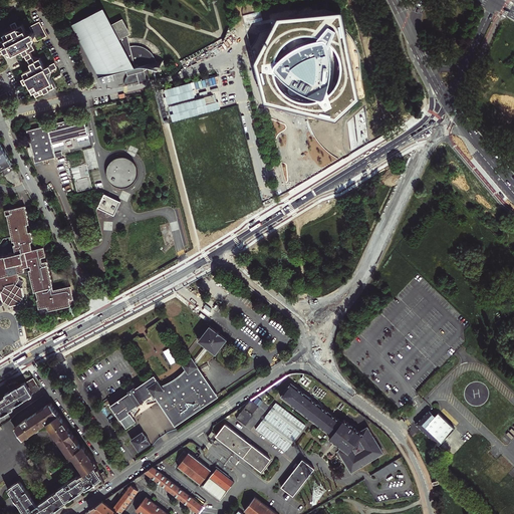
[(105,7),(75,23),(101,75),(98,76),(98,77),(105,75),(105,76),(117,74),(116,72),(127,69),(130,74),(127,75),(126,76),(125,78),(124,79),(124,81),(124,82),(124,84),(125,85),(135,83),(136,83),(138,84),(140,84),(140,83),(147,81),(145,71),(146,71),(145,65),(164,60),(157,61),(156,57),(153,53),(149,50),(145,47),(139,45),(135,45),(131,46),(127,35),(132,33),(123,18),(114,23),(105,7)]
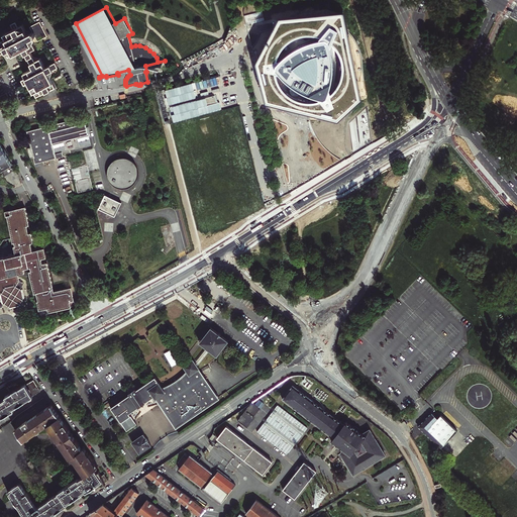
[(344,12),(281,17),(256,64),(267,101),(339,119),(362,98),(359,81),(362,74),(363,65),(363,59),(360,50),(357,43),(353,37),(349,31),(344,12)]
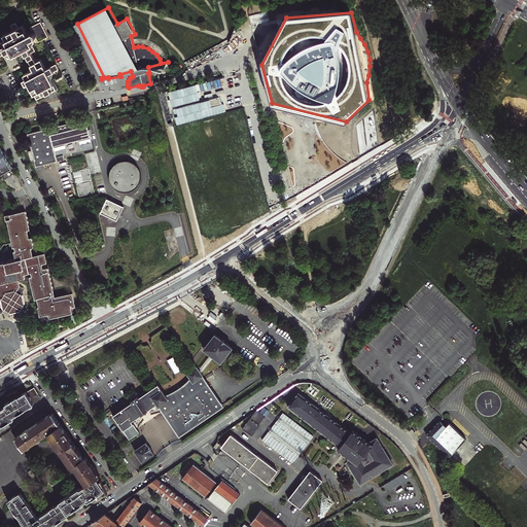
[(0,56),(2,55),(4,54),(6,53),(7,55),(9,58),(19,53),(24,49),(26,55),(27,57),(28,59),(34,70),(24,75),(27,79),(22,82),(25,86),(29,84),(37,99),(47,94),(50,92),(56,90),(57,89),(53,82),(51,79),(48,74),(54,71),(59,69),(56,64),(46,69),(41,60),(36,62),(34,57),(31,53),(36,49),(33,45),(31,40),(36,37),(38,42),(48,37),(40,23),(31,28),(33,32),(28,35),(26,30),(23,25),(19,28),(15,23),(10,26),(13,30),(4,35),(6,40),(1,43),(4,47),(3,47),(1,49),(0,49),(0,56)]
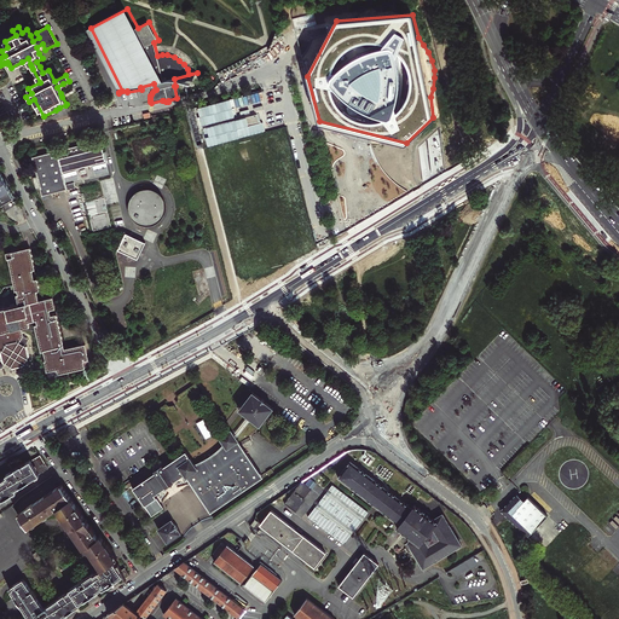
[(90,143),(34,157),(44,196),(76,187),(75,183),(109,173),(106,166),(108,166),(104,148),(96,149),(96,148),(93,145),(91,146),(90,143)]
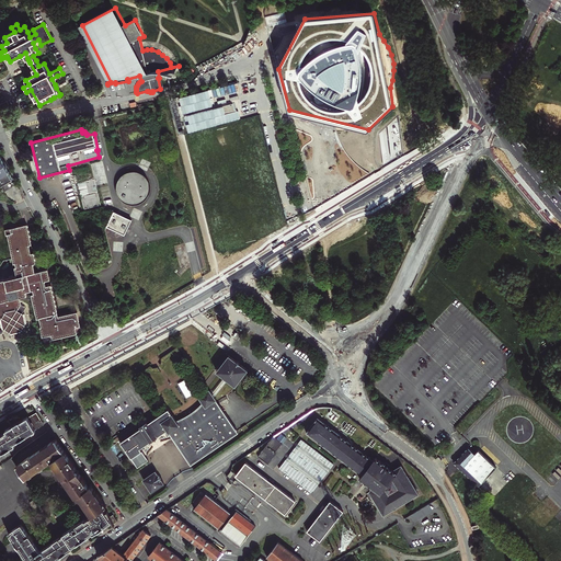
[(0,185),(0,186),(13,179),(9,172),(10,171),(8,168),(6,163),(3,160),(3,161),(1,158),(0,156),(0,185)]
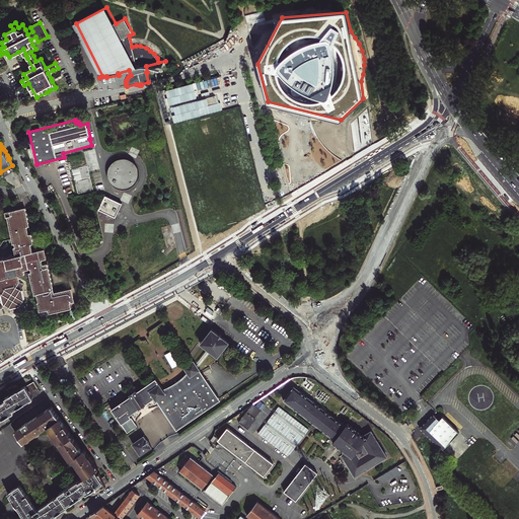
[(93,190),(87,166),(72,169),(78,194),(93,190)]
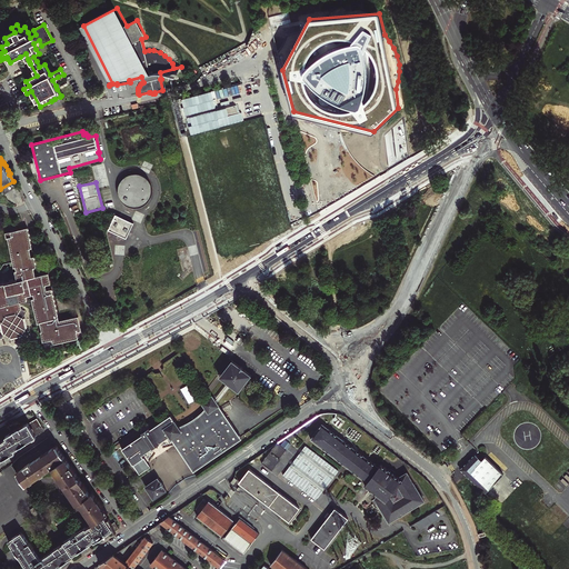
[(117,215),(110,229),(128,238),(136,222),(117,215)]
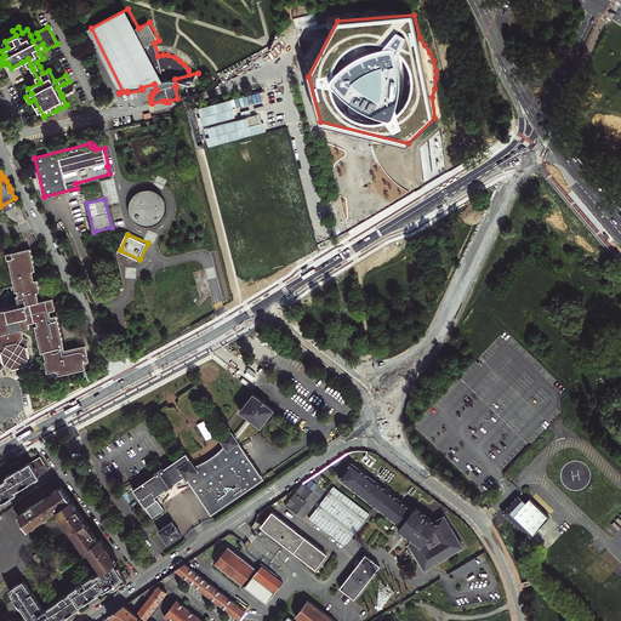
[(29,249),(5,254),(6,261),(9,260),(18,306),(0,309),(0,360),(3,360),(4,364),(13,370),(24,368),(30,357),(27,346),(26,345),(20,342),(23,336),(21,329),(29,328),(28,323),(36,322),(36,325),(34,325),(40,353),(44,352),(45,362),(44,362),(46,372),(57,371),(57,376),(85,370),(85,368),(90,366),(85,346),(64,349),(56,315),(50,317),(50,311),(55,309),(52,298),(38,301),(36,291),(39,291),(36,279),(34,280),(32,271),(34,271),(29,249)]
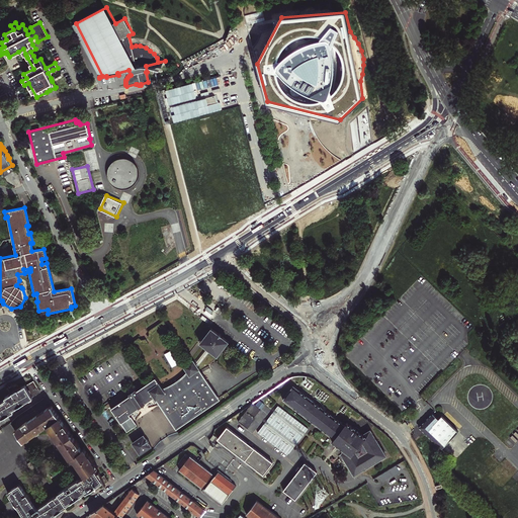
[(230,340),(211,327),(201,342),(208,347),(211,350),(219,355),(230,340)]
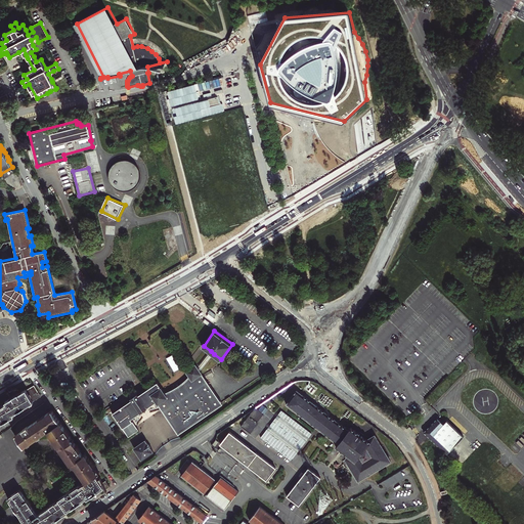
[(214,354),(211,351),(201,365),(203,368),(214,354)]
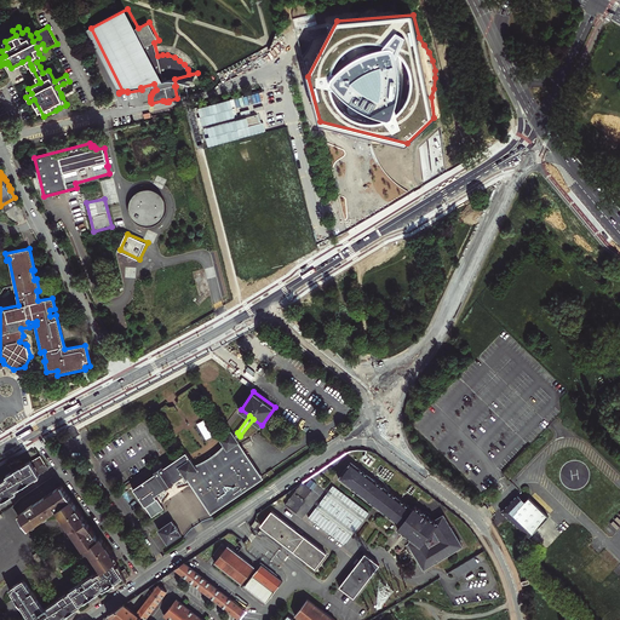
[(237,432),(235,429),(223,437),(227,443),(219,451),(212,455),(207,459),(201,461),(199,463),(193,453),(189,449),(182,454),(167,465),(166,463),(158,469),(159,470),(135,487),(148,505),(147,506),(154,516),(165,509),(156,495),(164,487),(168,482),(170,486),(178,481),(176,477),(181,475),(185,474),(187,475),(213,512),(267,475),(244,441),(240,436),(237,432)]
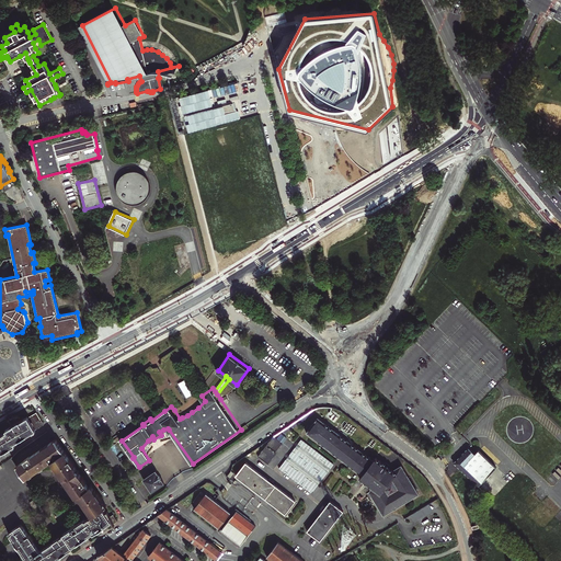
[(43,425),(36,413),(35,413),(29,418),(27,416),(26,418),(20,422),(20,421),(13,424),(14,425),(6,430),(7,432),(0,436),(0,454),(3,453),(4,451),(6,453),(7,451),(9,450),(8,449),(10,448),(15,445),(13,443),(19,441),(21,439),(21,441),(23,439),(24,438),(23,437),(25,436),(35,431),(35,430),(41,426),(43,425)]
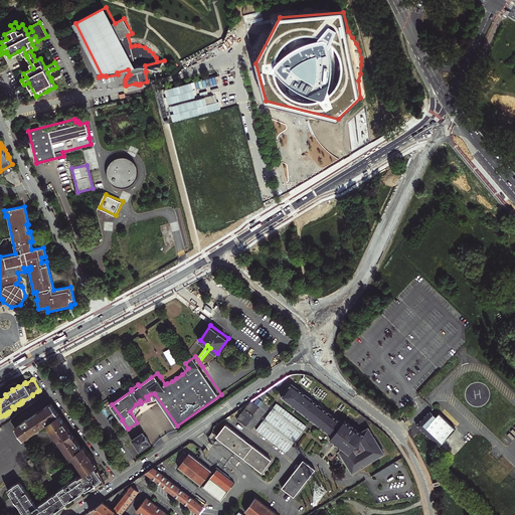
[(281,385),(282,384),(281,381),(267,390),(271,396),(281,390),(281,389),(283,388),(281,385)]
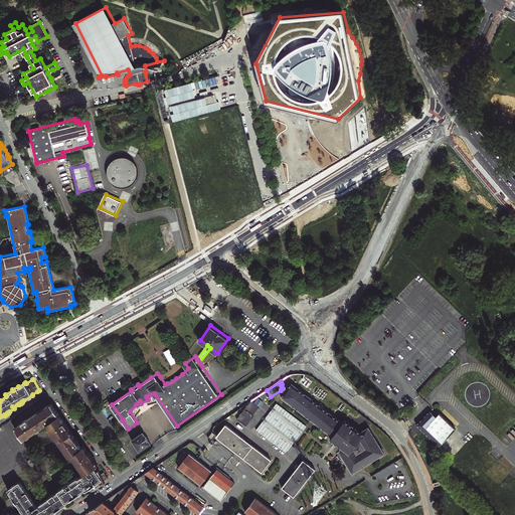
[(343,422),(291,383),(281,397),(332,437),(331,439),(342,448),(339,452),(352,473),(384,454),(368,427),(359,433),(344,420),(343,422)]
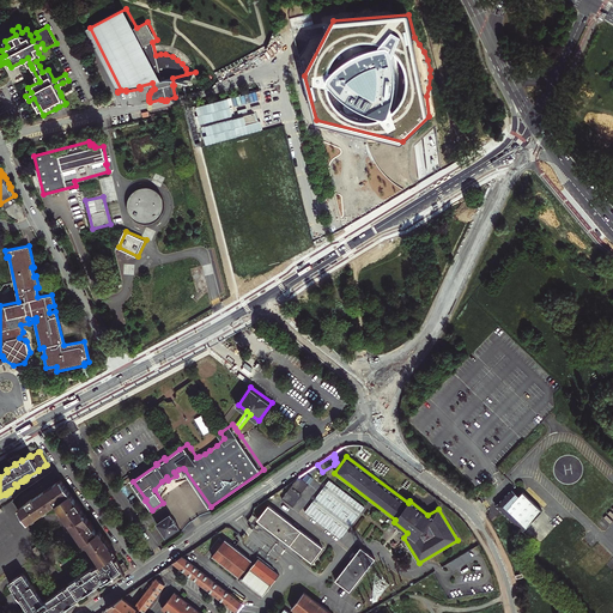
[(313,478),(307,474),(303,480),(298,478),(283,499),(293,507),(302,496),(301,495),(313,478)]
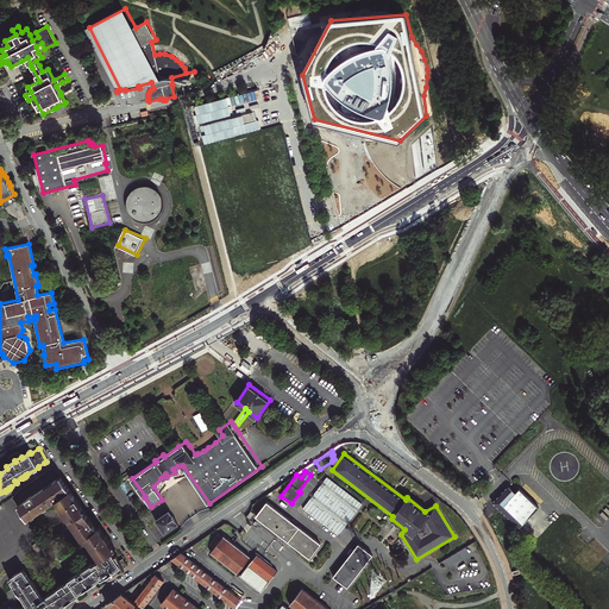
[(167,477),(165,473),(161,478),(154,487),(167,477)]
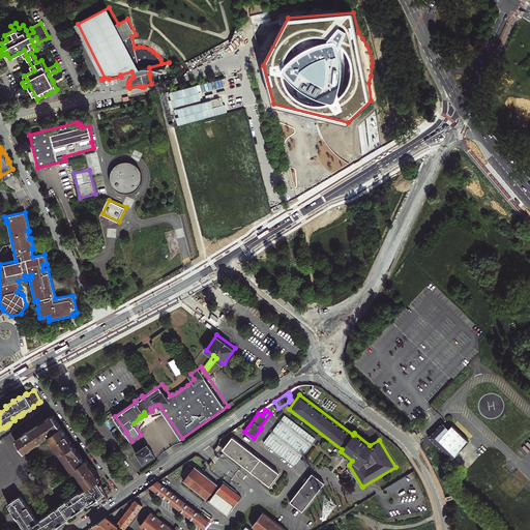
[(315,439),(284,415),(263,442),(294,466),(315,439)]
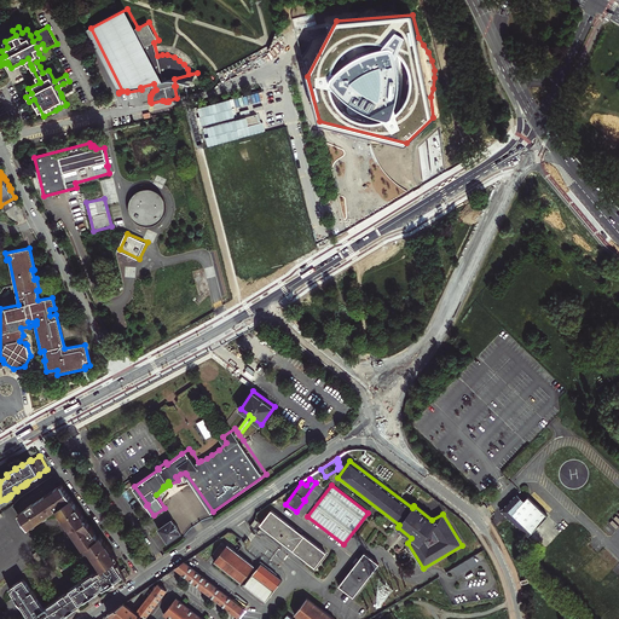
[(27,509),(18,515),(28,528),(39,521),(42,519),(57,509),(59,514),(63,518),(64,520),(73,532),(75,536),(76,538),(84,548),(86,547),(97,562),(99,567),(102,570),(93,576),(93,574),(85,580),(84,579),(77,584),(79,584),(69,590),(70,591),(65,595),(65,594),(59,599),(44,609),(35,597),(36,596),(32,590),(32,591),(23,579),(9,589),(15,597),(16,600),(15,600),(16,602),(17,603),(18,603),(19,605),(29,618),(30,618),(58,618),(65,615),(69,613),(73,609),(80,605),(79,603),(88,597),(91,596),(94,594),(102,589),(103,590),(108,586),(111,584),(115,580),(122,576),(125,579),(128,576),(123,568),(120,572),(113,562),(115,561),(115,559),(114,557),(113,556),(110,551),(106,545),(105,545),(99,537),(97,538),(93,532),(90,526),(88,526),(80,513),(76,507),(75,507),(61,486),(47,495),(33,504),(27,508),(27,509)]
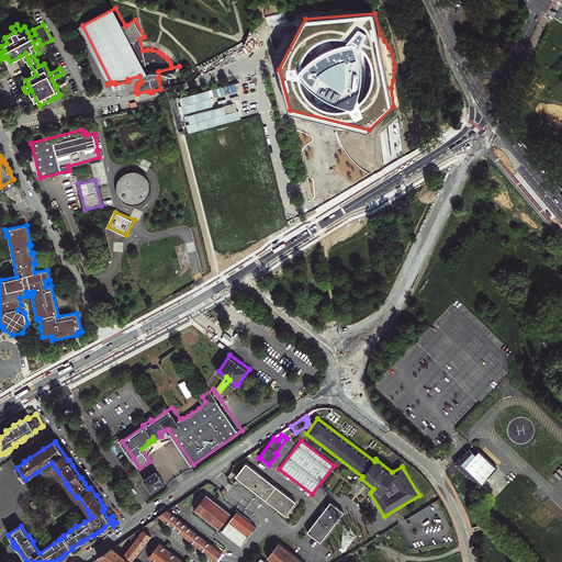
[(497,469),(479,451),(475,454),(469,448),(454,463),(479,487),(497,469)]
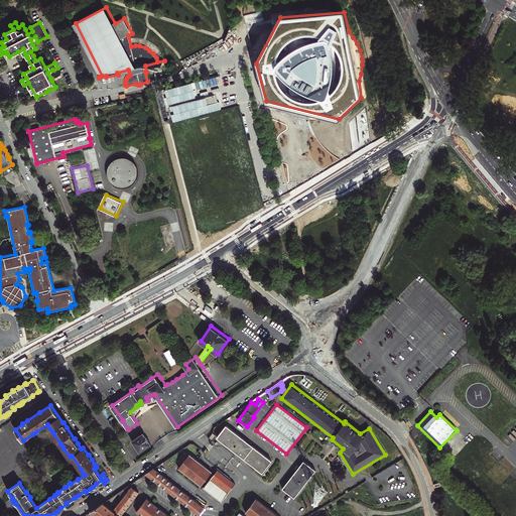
[(271,461),(226,426),(217,437),(262,473),(271,461)]
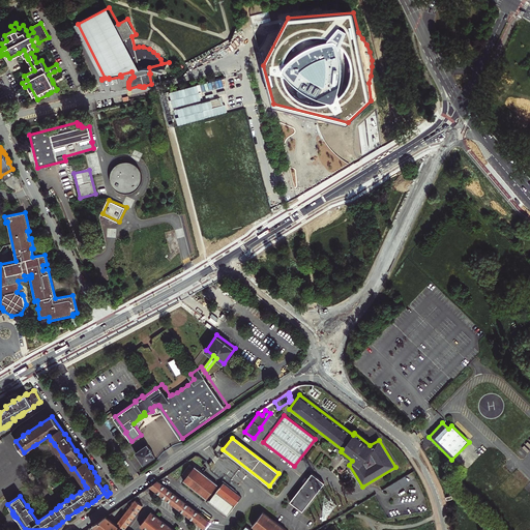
[(157,457),(148,443),(137,452),(145,465),(157,457)]
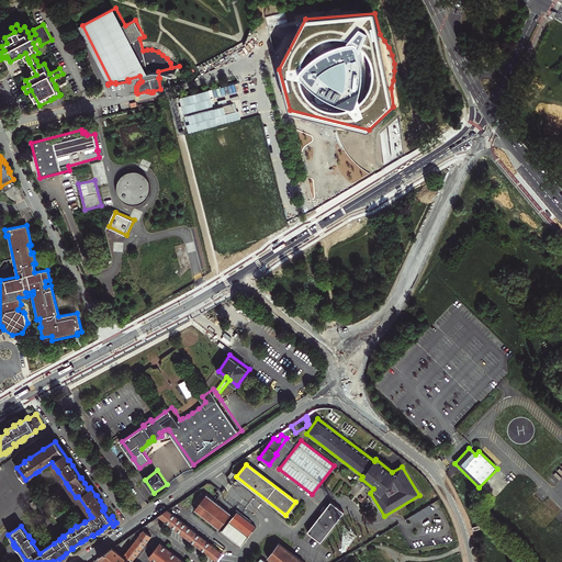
[(205,496),(201,493),(193,503),(198,506),(194,510),(218,529),(223,525),(226,527),(220,535),(237,548),(256,525),(238,512),(232,519),(229,516),(231,514),(206,495),(205,496)]
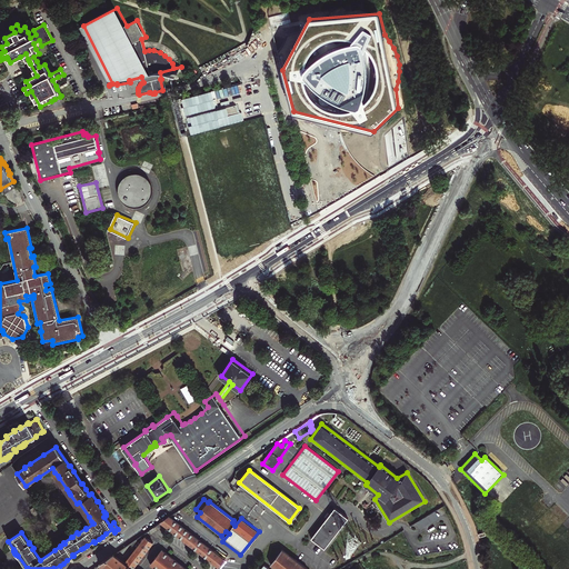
[(348,518),(335,508),(311,538),(325,549),(348,518)]
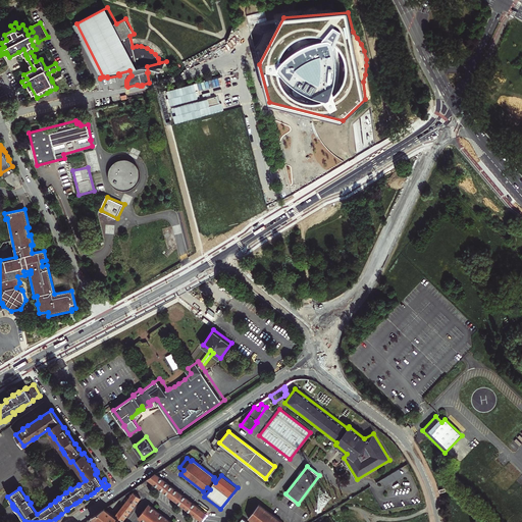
[(205,521),(210,517),(155,474),(148,479),(202,521),(205,521)]
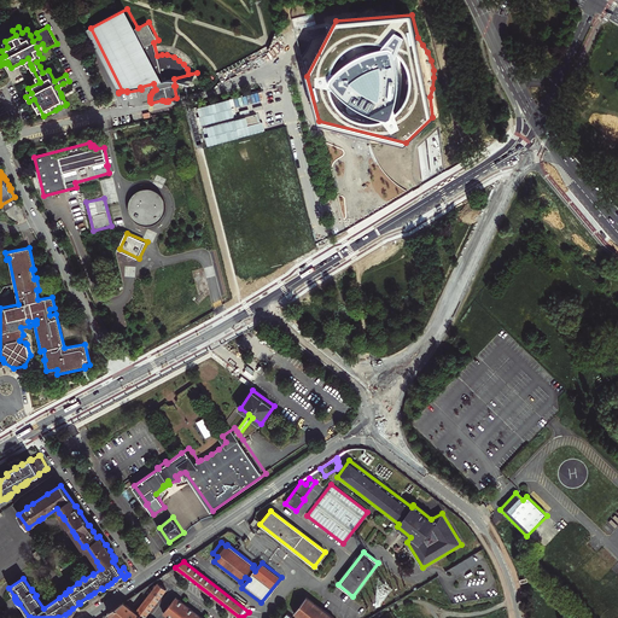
[(144,617),(167,590),(157,582),(152,589),(147,586),(140,590),(147,596),(135,611),(123,602),(109,612),(115,617),(144,617)]
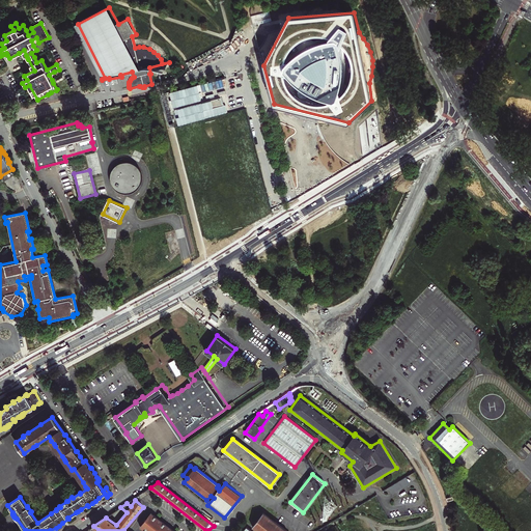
[(326,511),(336,519),(340,513),(338,512),(340,508),(328,501),(324,506),(328,509),(326,511)]
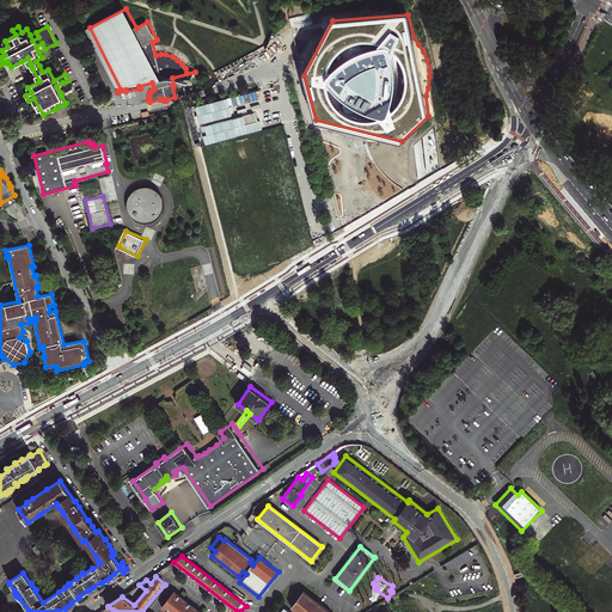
[(330,611),(316,600),(304,591),(291,607),(297,611),(330,611)]
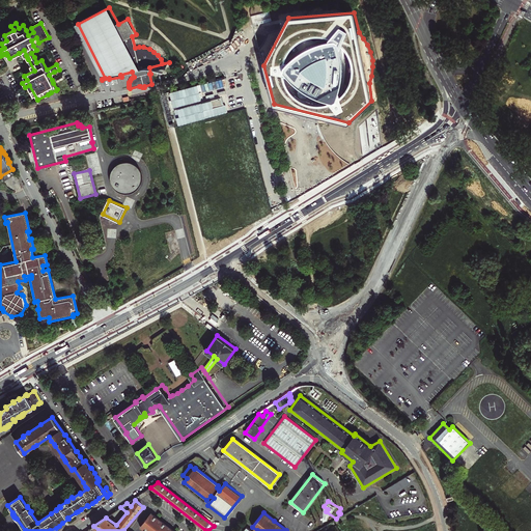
[(173,530),(151,513),(140,527),(145,530),(173,530)]
